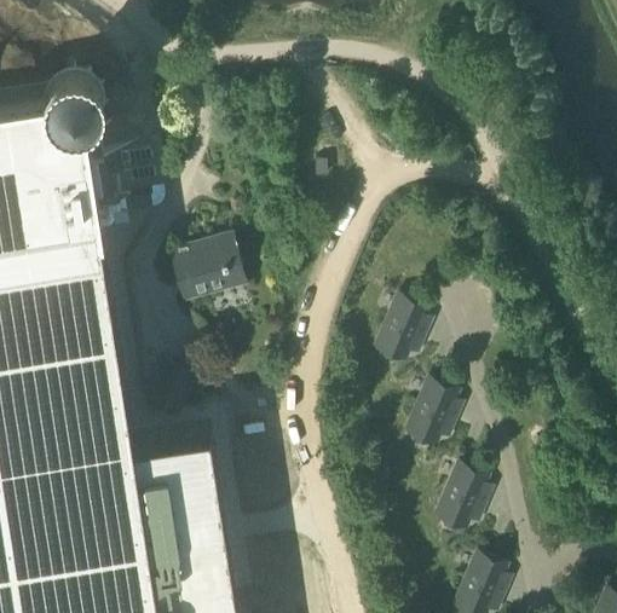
[(237,612),(212,424),(131,440),(71,100),(0,108),(0,612),(237,612)]
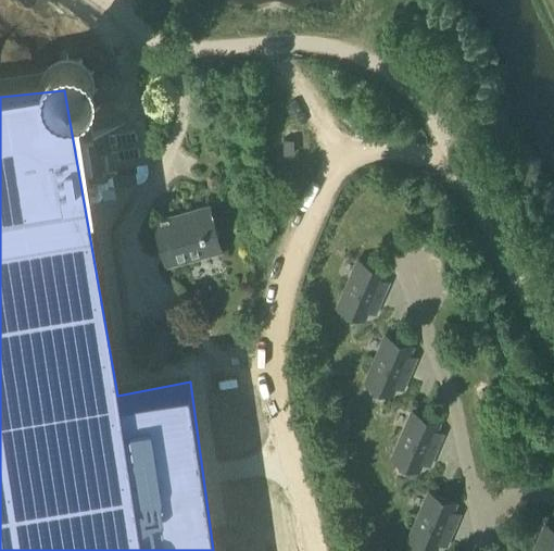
[(109,157),(105,133),(89,135),(93,160),(109,157)]
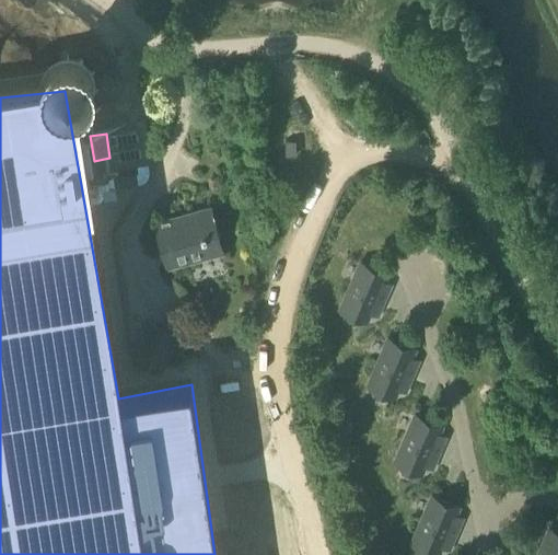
[(165,272),(219,257),(207,214),(153,228),(165,272)]
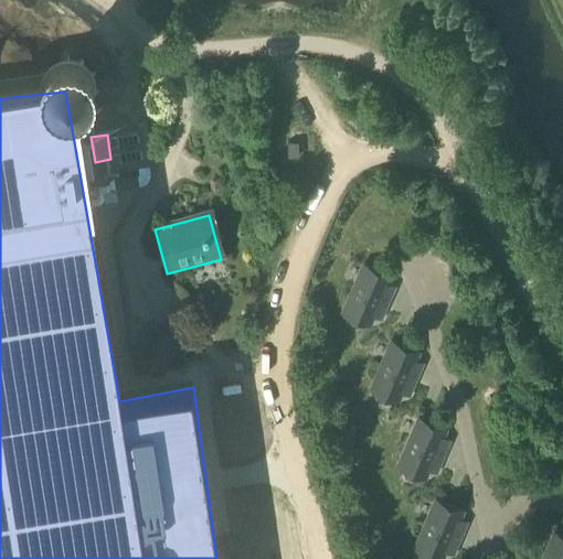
[(379,321),(390,294),(382,291),(386,281),(360,270),(340,316),(367,328),(371,318),(379,321)]
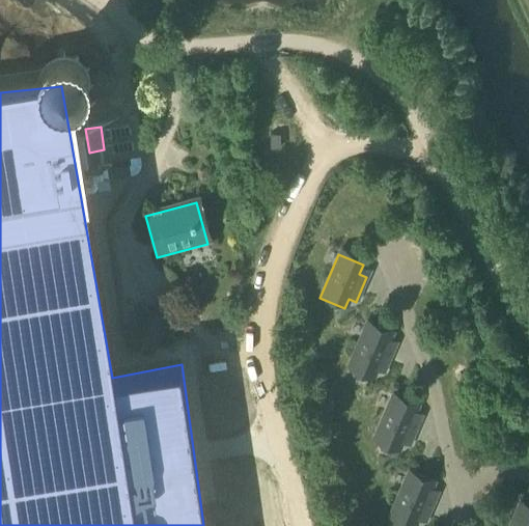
[(382,374),(392,350),(386,347),(390,336),(365,326),(346,369),(371,381),(376,370),(382,374)]
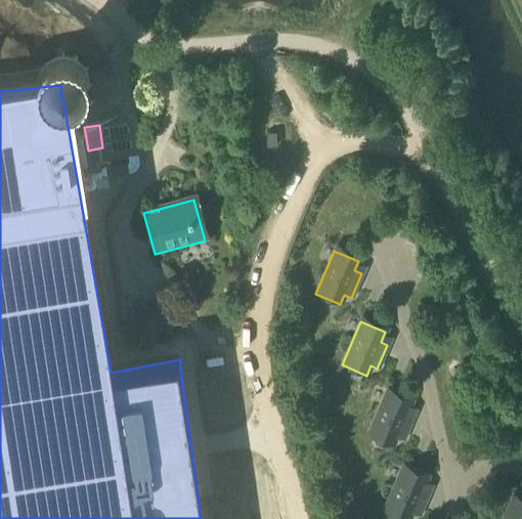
[(402,440),(412,416),(405,414),(409,403),(385,393),(366,436),(391,447),(395,437),(402,440)]
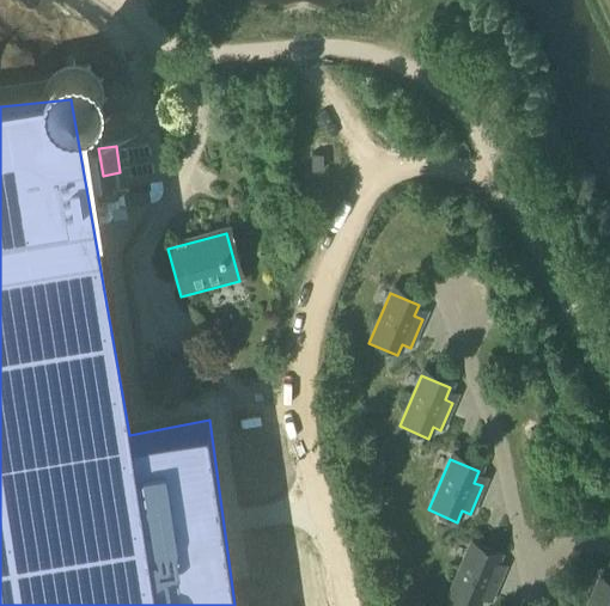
[(488,603),(500,574),(493,571),(498,559),(468,548),(446,598),(463,605),(479,605),(481,599),(488,603)]
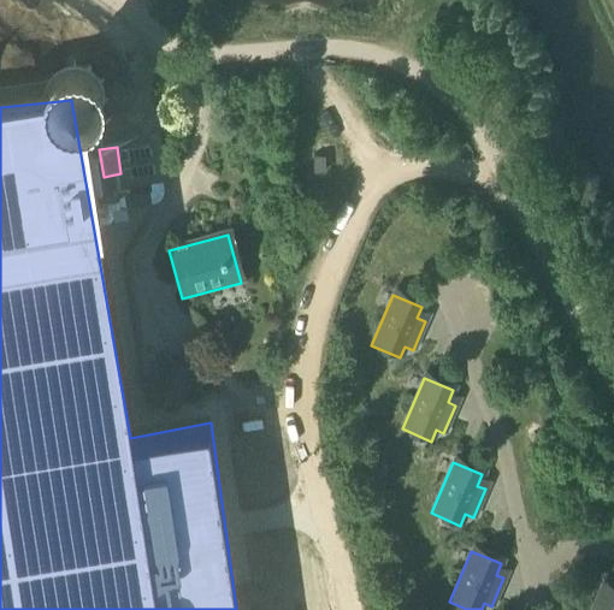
[(613,609),(613,592),(601,587),(590,609),(613,609)]
